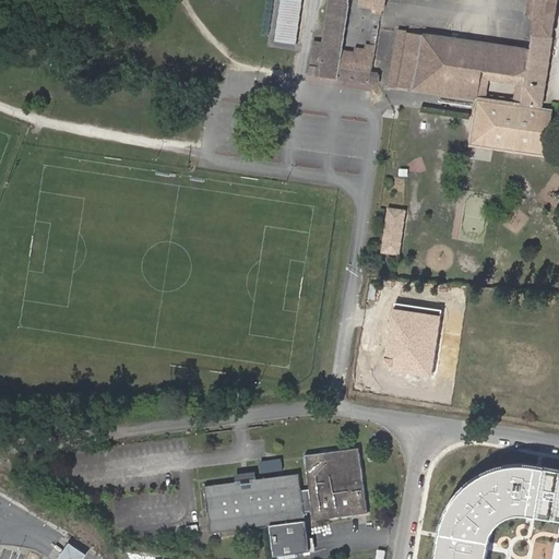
[(278,0),(273,44),(293,47),(299,0),(278,0)]
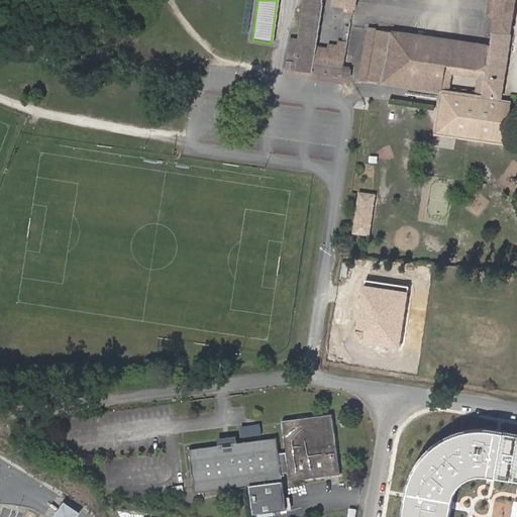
[(284,71),(337,79),(346,80),(347,76),(347,72),(344,68),(340,68),(342,52),(334,50),(331,50),(331,46),(325,45),(324,49),(312,47),(318,0),(328,0),(328,7),(343,8),(343,13),(348,14),(349,0),(301,0),(296,42),(288,40),(284,71)]
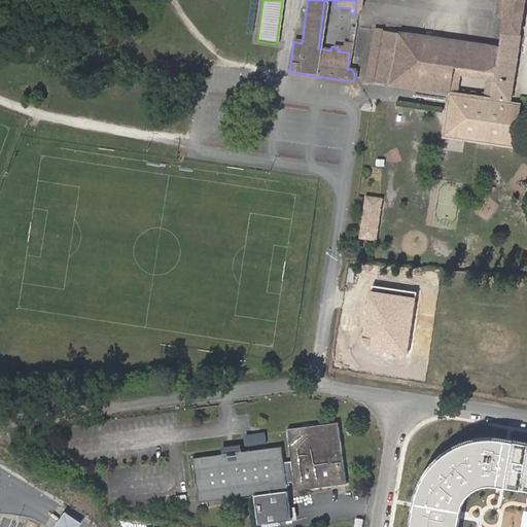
[(495,47),(395,33),(378,31),(371,84),(448,95),(452,68),(458,69),(457,79),(483,83),(481,99),(455,96),(451,132),(454,137),(513,144),(518,109),(506,103),(523,0),(495,0),(493,14),(500,15),(495,47)]
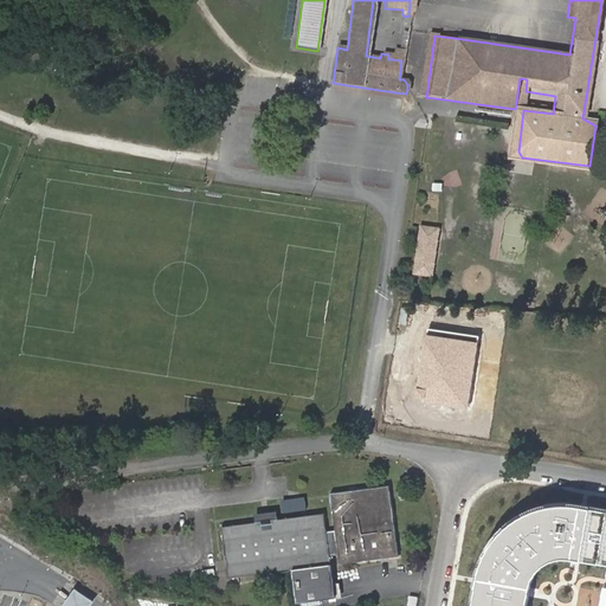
[(426,97),(434,36),(426,34),(416,95),(426,97)]
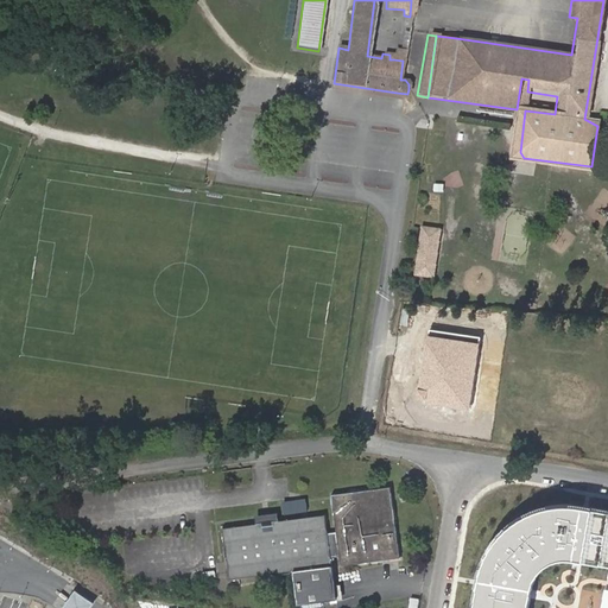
[(529,80),(521,78),(517,109),(525,111),(527,92),(529,80)]
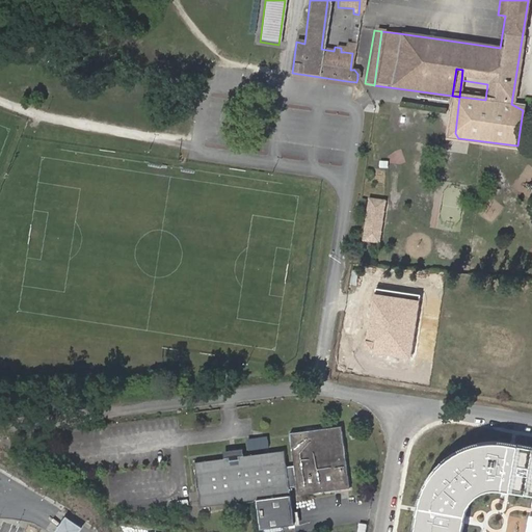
[(455,133),(459,97),(452,96),(446,143),(516,153),(517,145),(458,138),(455,133)]
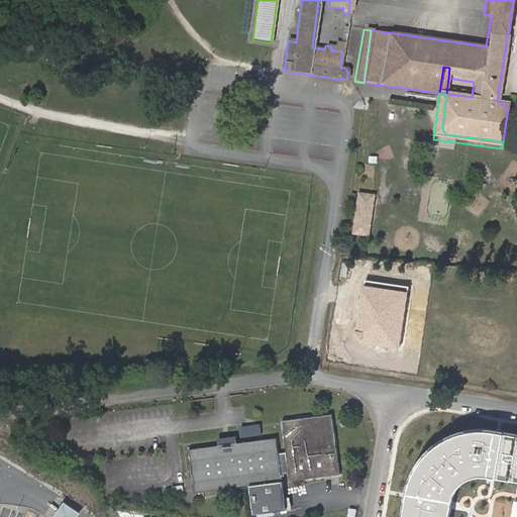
[(355,196),(354,205),(369,207),(370,198),(355,196)]
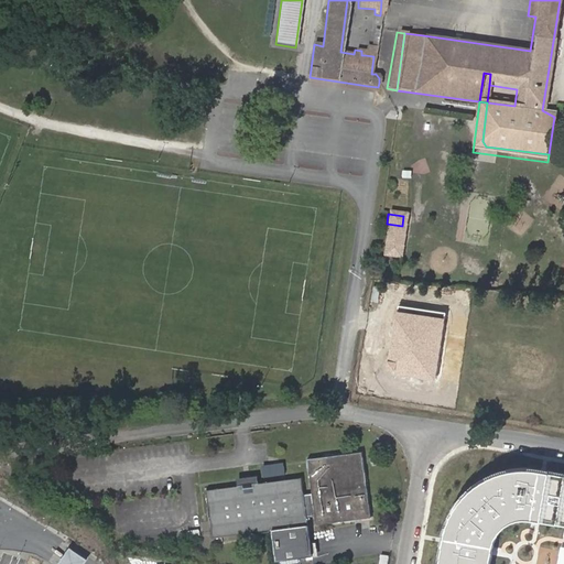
[(402,226),(387,224),(382,257),(398,259),(402,226)]
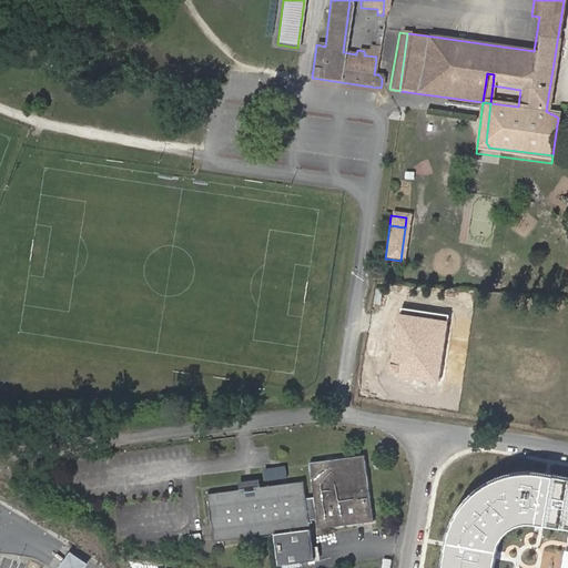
[(448,314),(399,307),(392,362),(401,363),(398,376),(438,383),(448,314)]
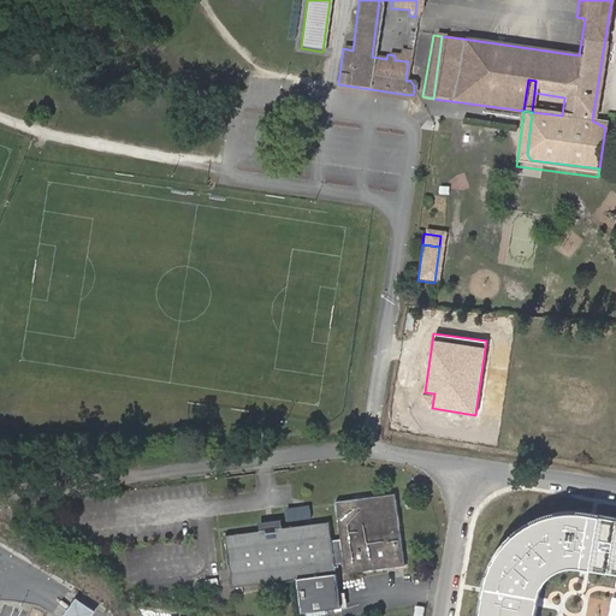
[(434,394),(425,392),(422,407),(432,408),(434,394)]
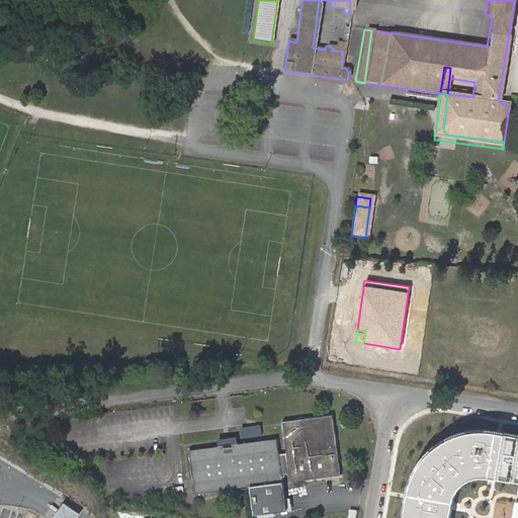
[(276,440),(235,444),(232,444),(232,447),(230,447),(230,449),(225,450),(225,448),(223,448),(222,446),(220,446),(189,450),(195,494),(249,487),(252,515),(285,511),(281,482),(280,476),(288,475),(289,482),(341,476),(333,416),(281,423),(286,454),(278,455),(276,440)]
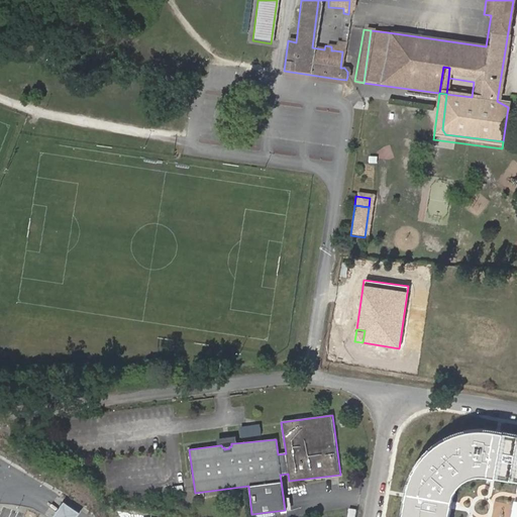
[(243,434),(264,433),(263,423),(243,424),(243,434)]
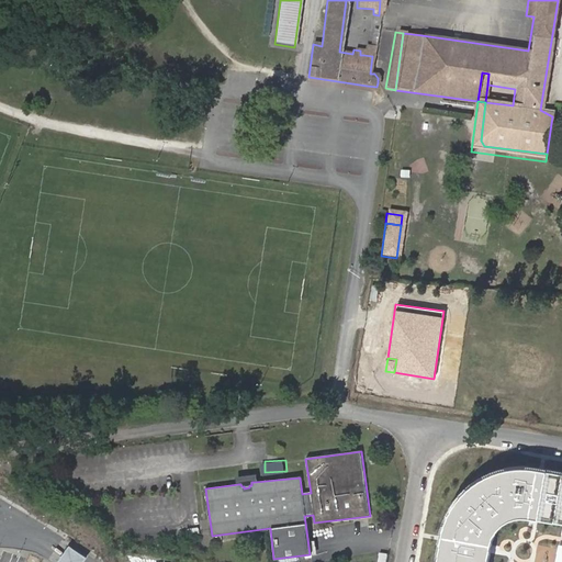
[(538,518),(548,470),(531,469),(513,468),(494,471),(474,482),(464,491),(454,505),(448,518),(442,537),(437,561),(486,561),(490,546),(495,534),(499,525),(509,520),(515,517),(527,517),(538,518)]
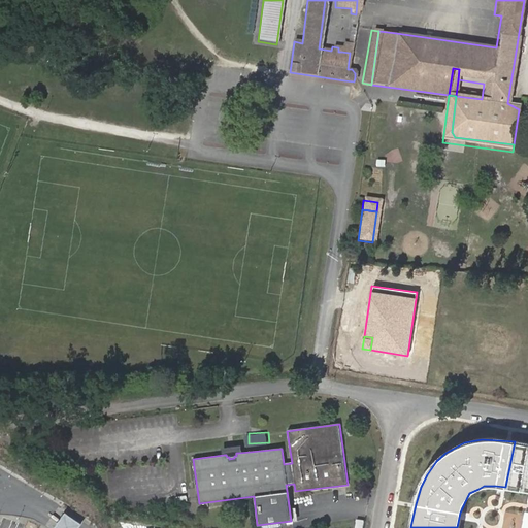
[(527,451),(527,443),(515,441),(505,487),(521,490),(527,451)]
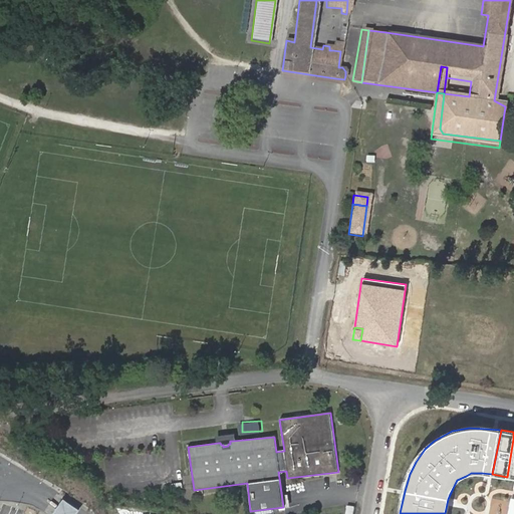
[(230,441),(233,441),(233,437),(218,439),(218,443),(220,443),(221,445),(223,445),(223,447),(228,446),(228,444),(230,444),(230,441)]
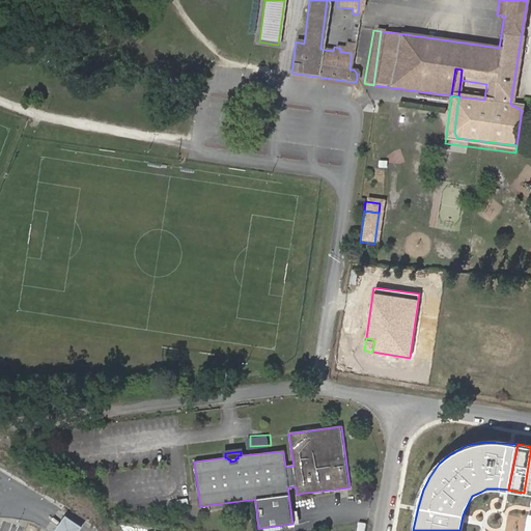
[(81,530),(67,522),(61,530),(81,530)]
